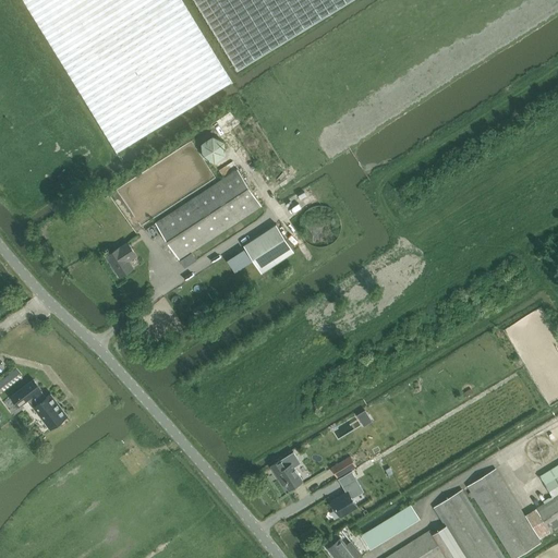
[(22,0),(117,153),(232,82),(182,0),(22,0)]
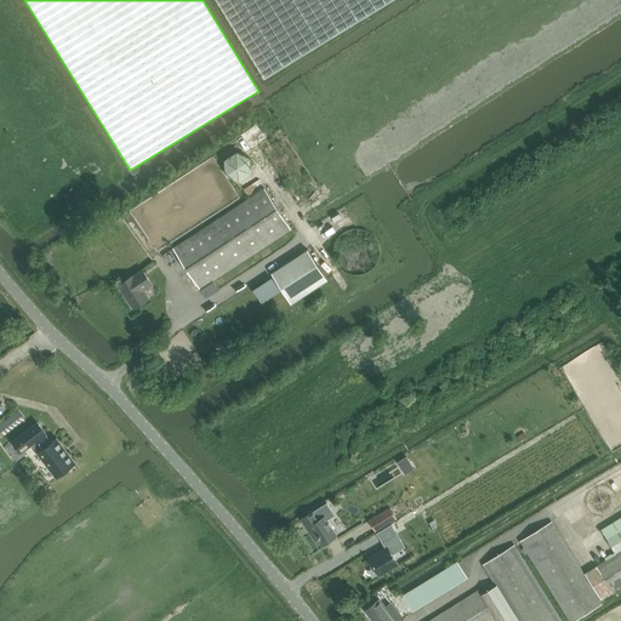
[(216,0),(265,79),(392,0),(216,0)]
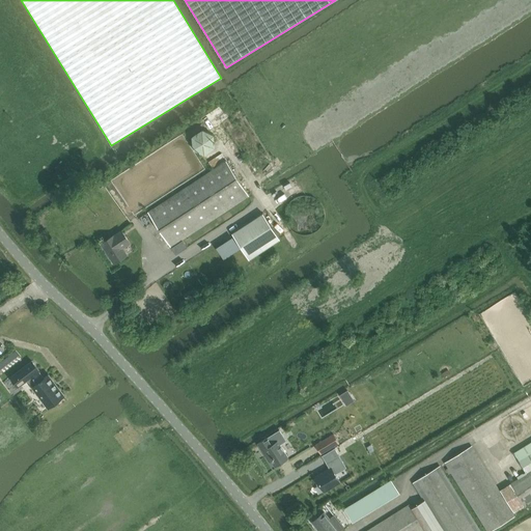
[(171,248),(250,196),(227,161),(148,213),(171,248)]
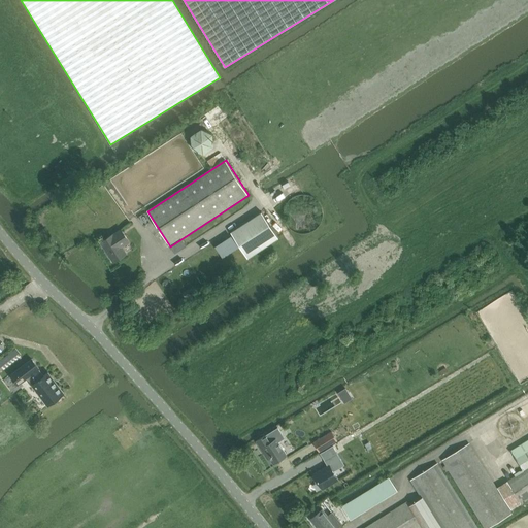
[(262,211),(231,232),(248,258),(279,238),(262,211)]
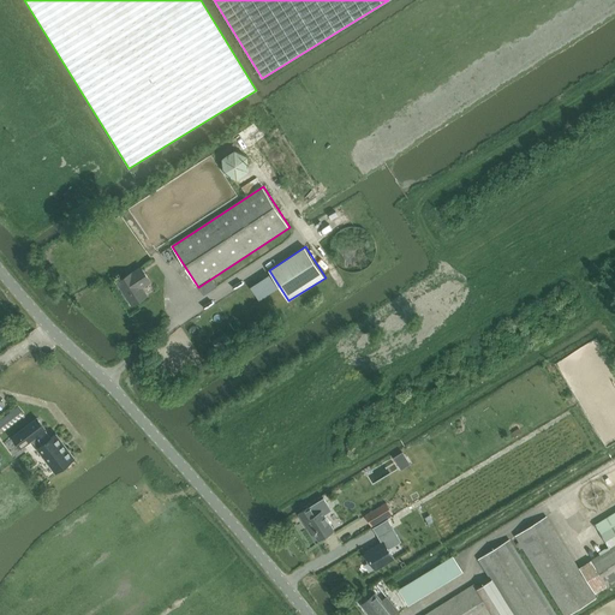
[(132,306),(148,296),(143,287),(151,282),(142,267),(133,273),(132,272),(118,282),(132,306)]
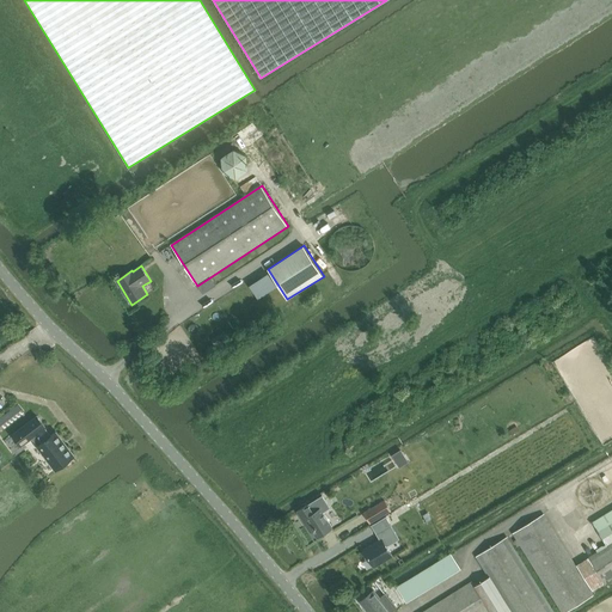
[(269,274),(250,286),(258,299),(277,287),(269,274)]
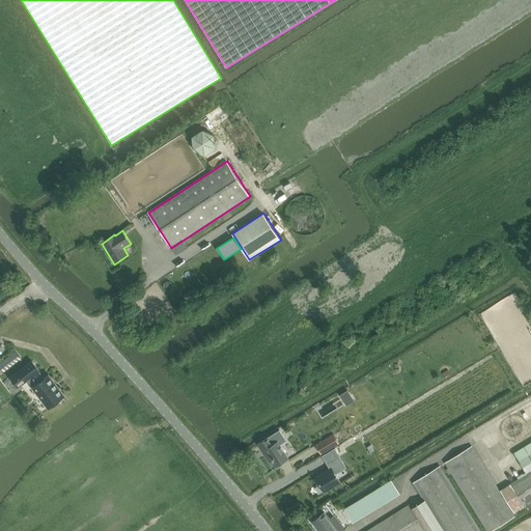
[(11,378),(19,387),(32,378),(36,384),(32,387),(48,408),(64,395),(49,374),(45,379),(39,371),(32,361),(11,378)]
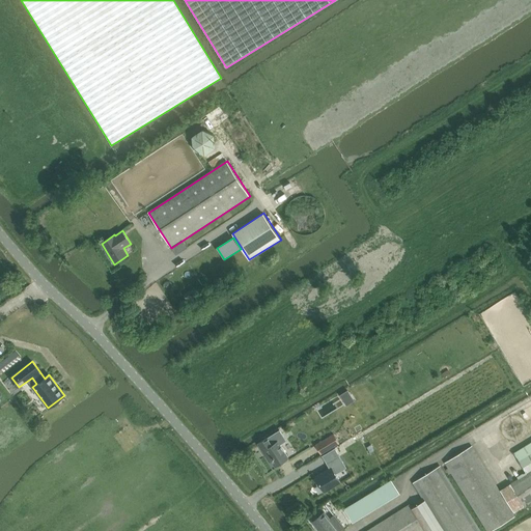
[(280,429),(257,444),(258,446),(266,456),(269,454),(276,466),(288,457),(280,445),(287,441),(280,429)]
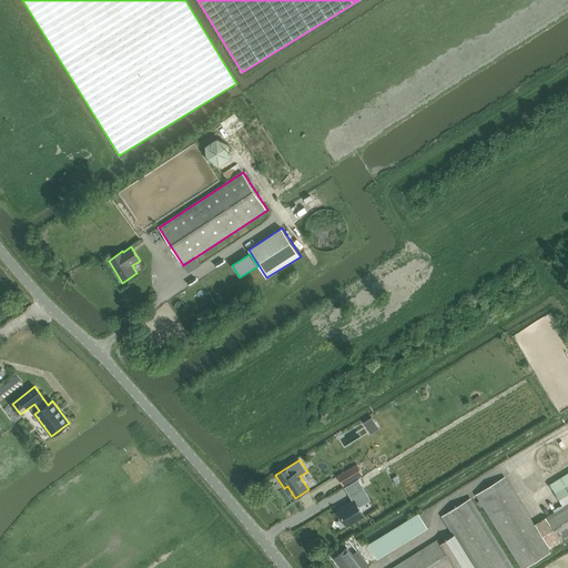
[(357,464),(337,476),(344,486),(363,475),(357,464)]
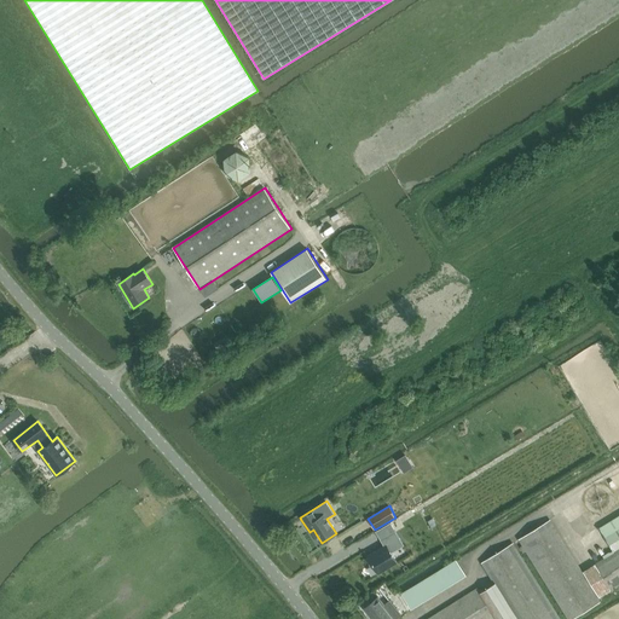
[(614,551),(595,563),(612,590),(618,585),(618,514),(600,527),(606,538),(614,551)]
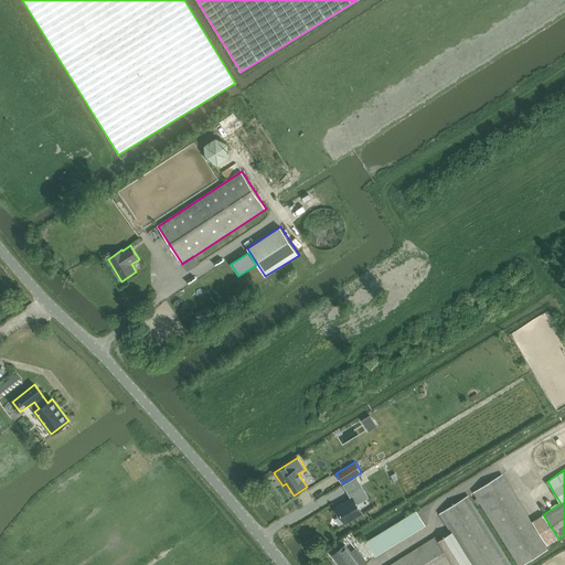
[(519,564),(522,564),(548,548),(502,475),(473,492),(519,564)]
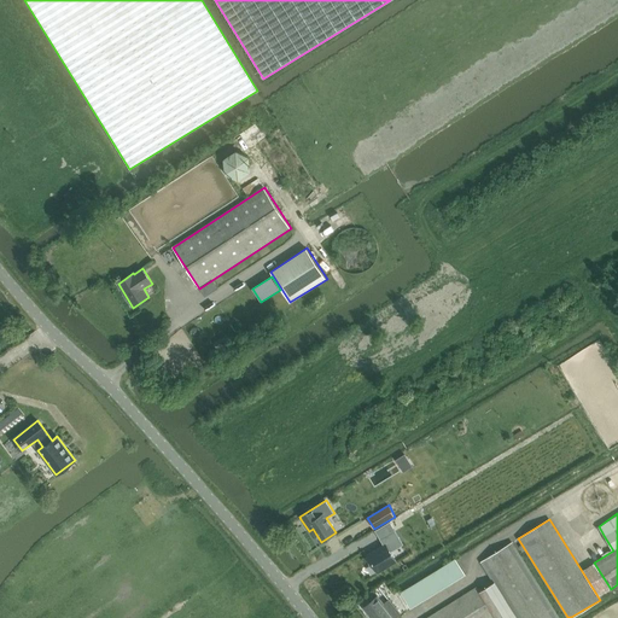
[(367,557),(366,558),(369,565),(372,564),(378,573),(397,561),(391,552),(404,544),(390,522),(375,530),(384,544),(366,554),(367,557)]
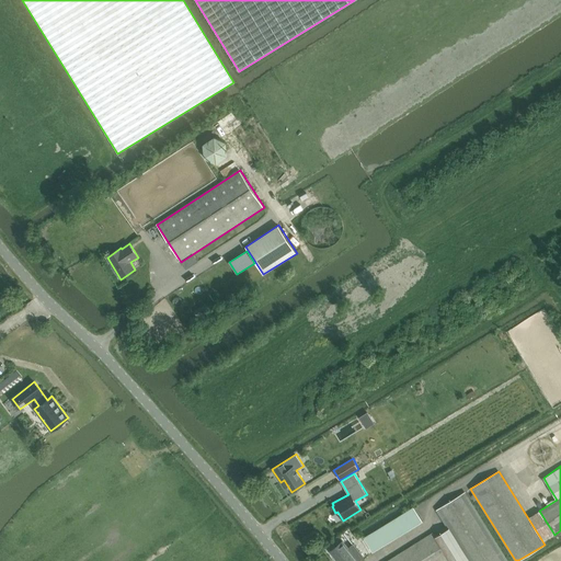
[(436,511),(448,529),(468,560),(508,560),(466,493),(436,511)]
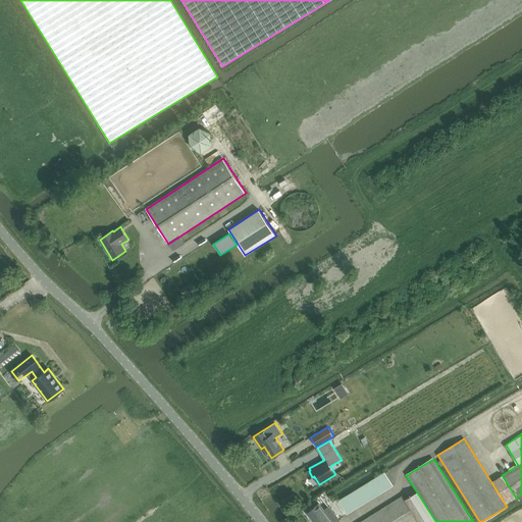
[(347,514),(393,485),(384,472),(338,501),(347,514)]
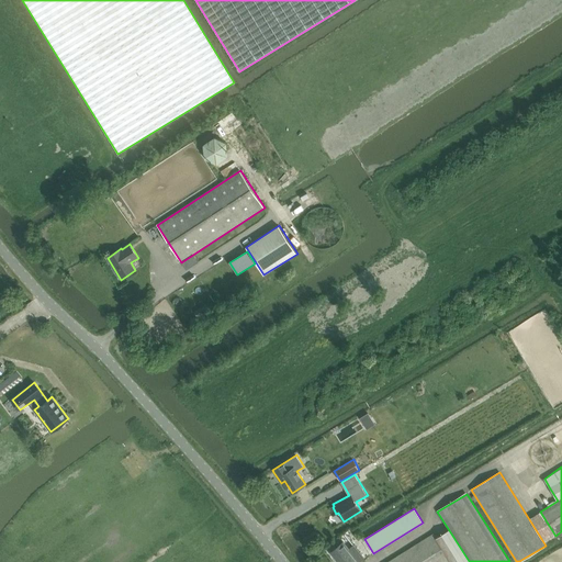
[(469,561),(449,530),(436,538),(451,561),(469,561)]
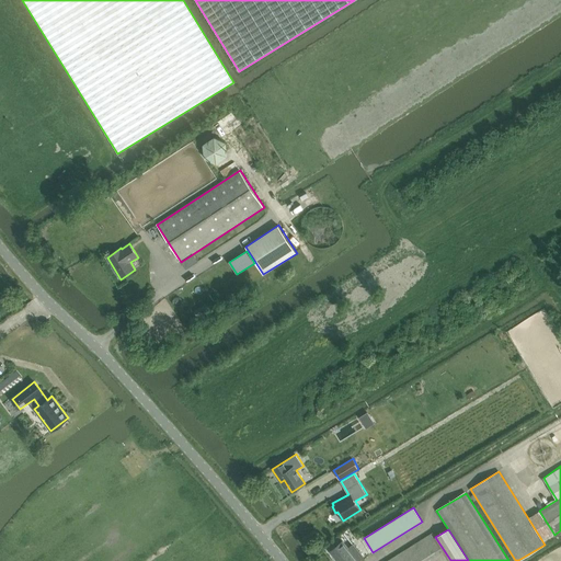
[(388,560),(450,560),(435,537),(433,533),(388,560)]
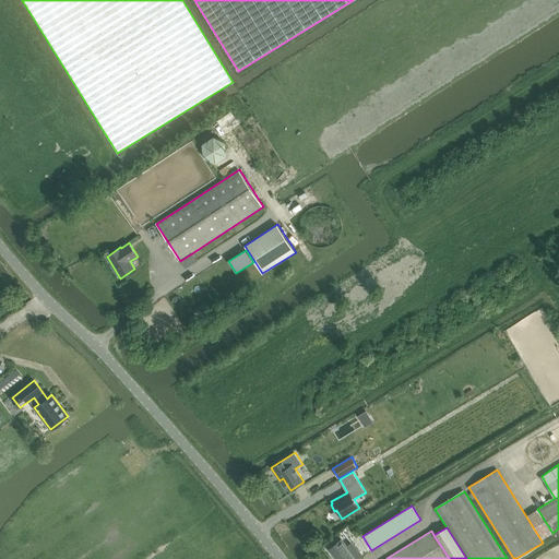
[(360,558),(364,557),(359,550),(353,542),(347,546),(342,539),(329,549),(336,558),(360,558)]
